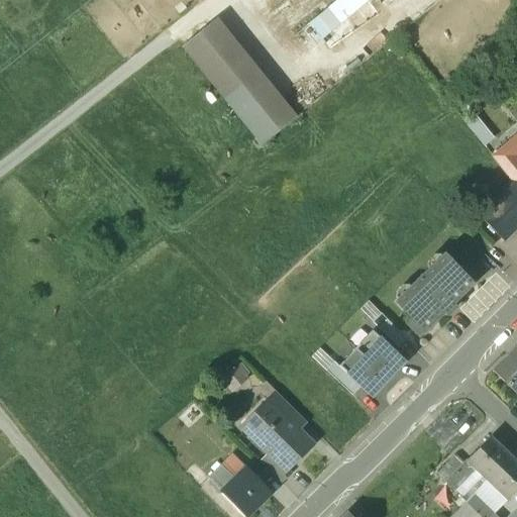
[(291,122),(211,23),(183,46),(262,145),(291,122)]
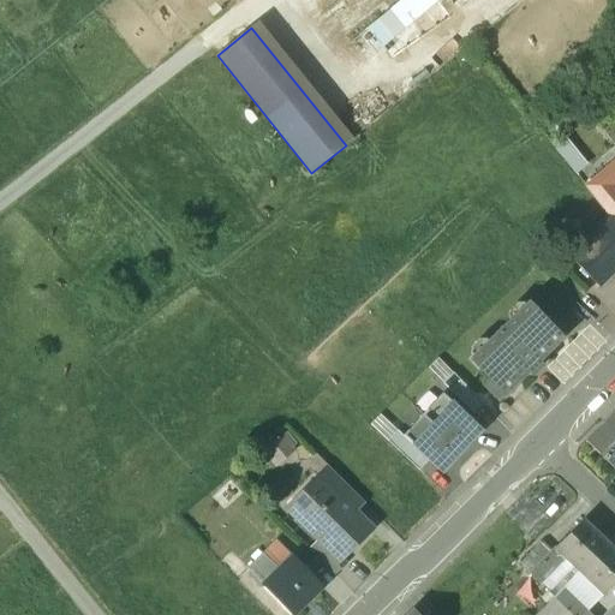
[(568,138),(556,147),(575,173),(587,165),(568,138)]
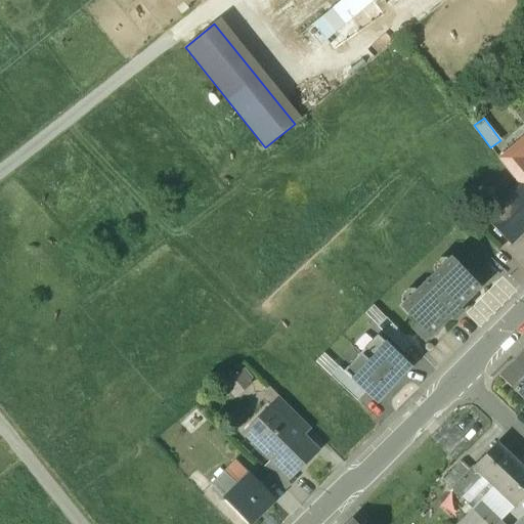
[(523,136),(498,159),(508,170),(521,159),(523,156),(523,136)]
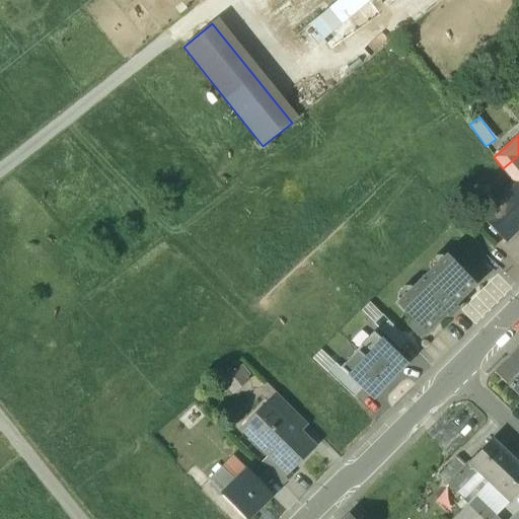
[(518,160),(516,157),(503,168),(514,181),(518,188),(518,160)]
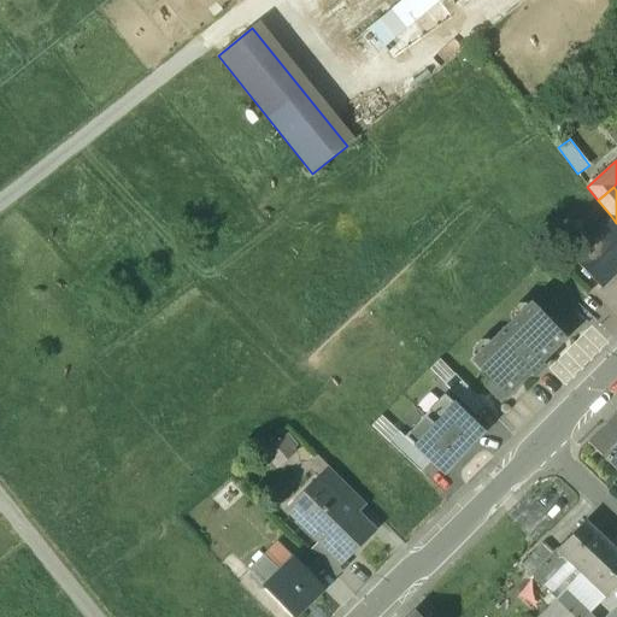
[(616,223),(611,216),(569,256),(599,288),(616,270),(616,223)]
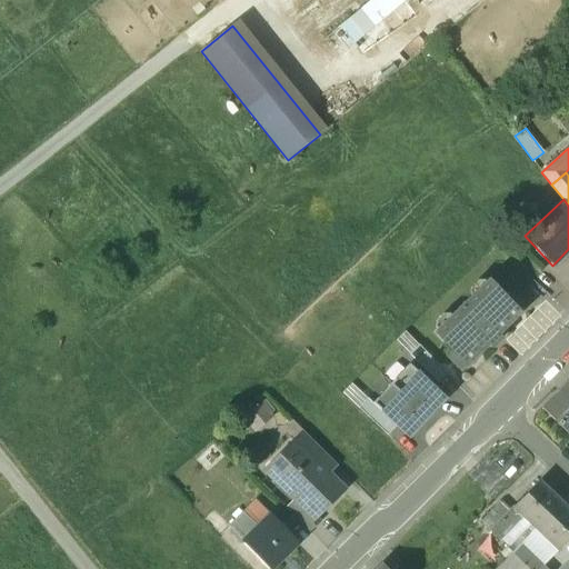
[(500,292),(488,280),(486,282),(437,331),(435,333),(446,345),(447,345),(452,351),(466,365),(488,343),(492,347),(501,338),(497,333),(519,312),(506,298),(500,292)]
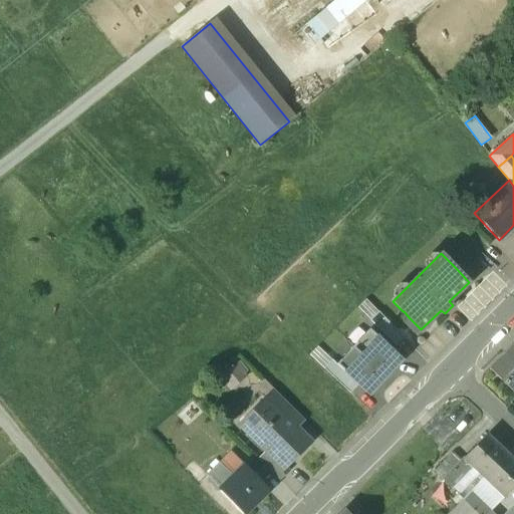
[(474,277),(461,265),(457,269),(469,282),(474,277)]
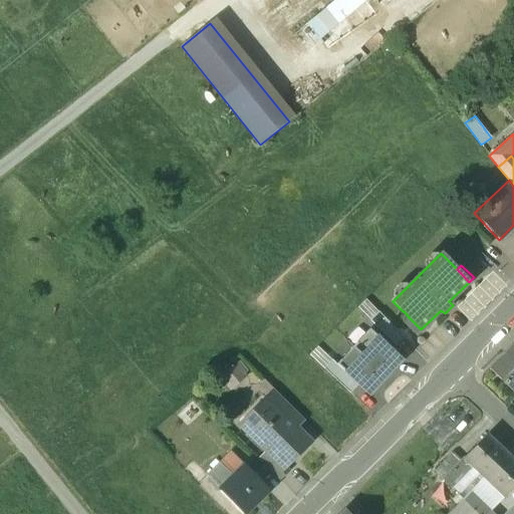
[(369,320),(378,329),(387,320),(377,312),(369,320)]
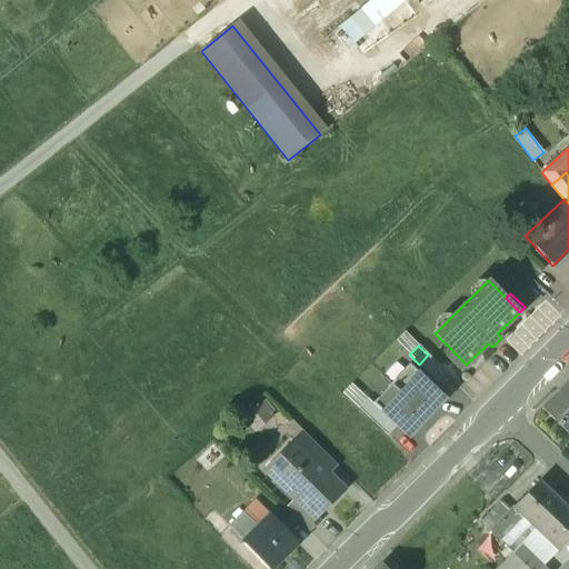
[(466,365),(452,351),(447,356),(461,369),(466,365)]
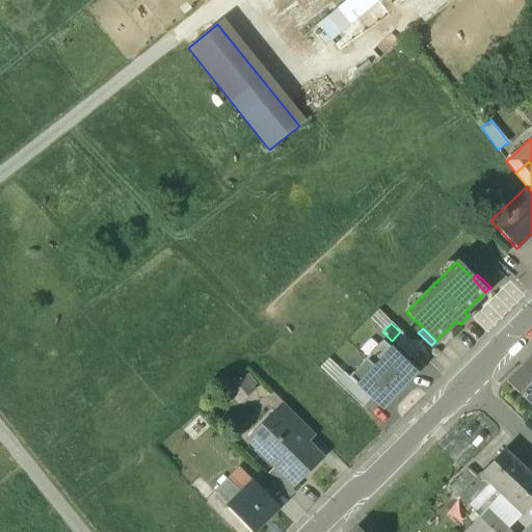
[(418,349),(400,331),(392,341),(408,358),(418,349)]
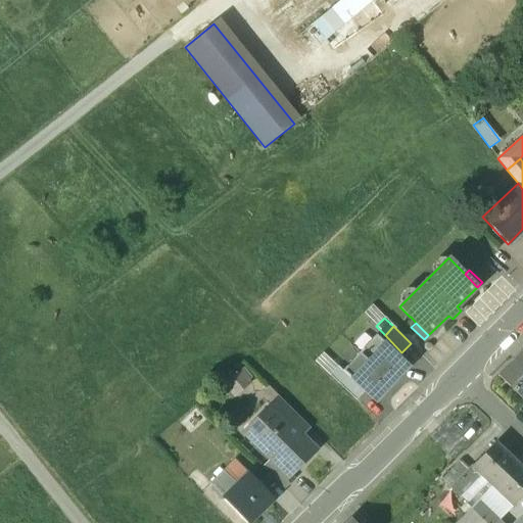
[(408,366),(376,335),(359,352),(391,383),(408,366)]
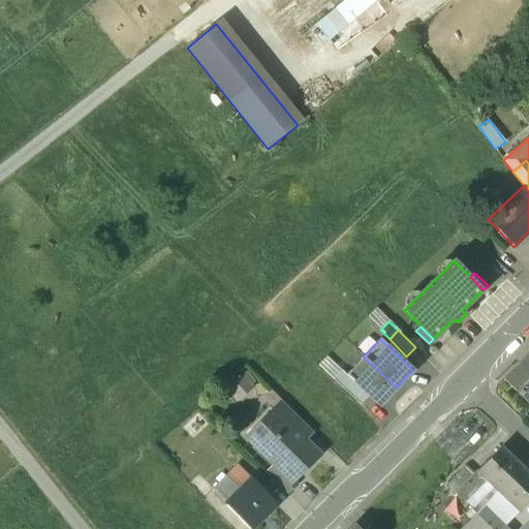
[(528,353),(503,379),(528,405),(528,353)]
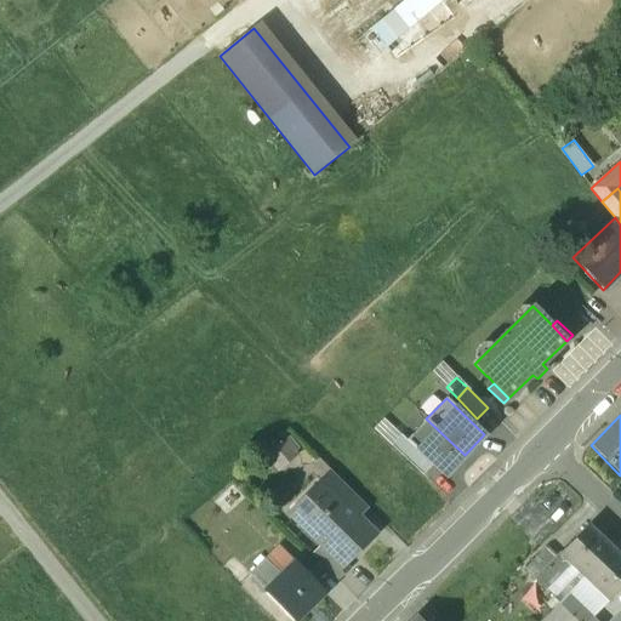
[(465,455),(426,419),(406,440),(411,445),(433,465),(445,477),(465,455)]
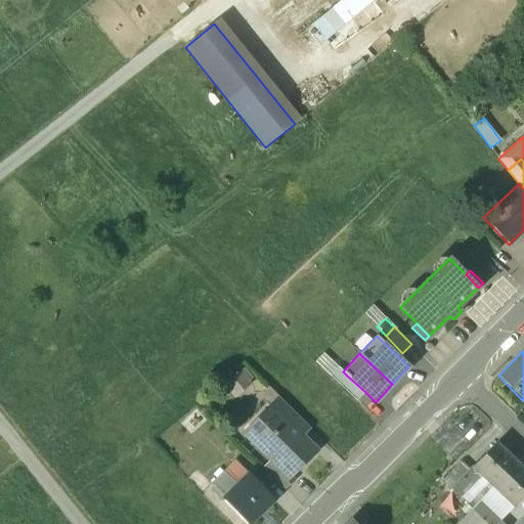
[(330,376),(339,384),(347,376),(343,372),(338,366),(330,376)]
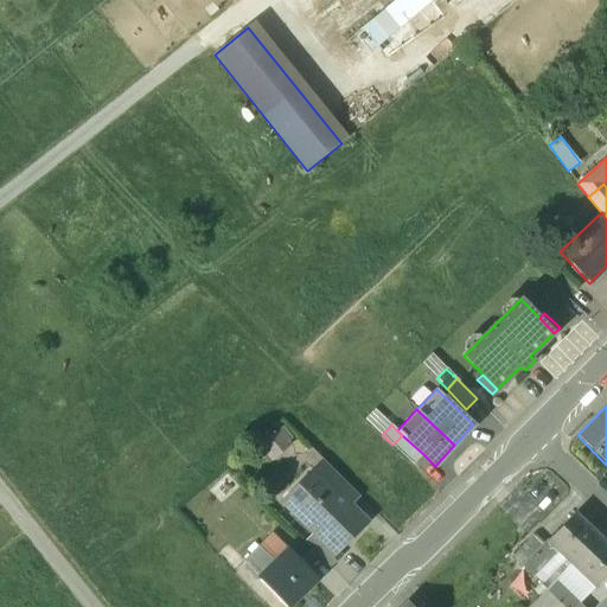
[(423,454),(402,435),(393,445),(413,465),(423,454)]
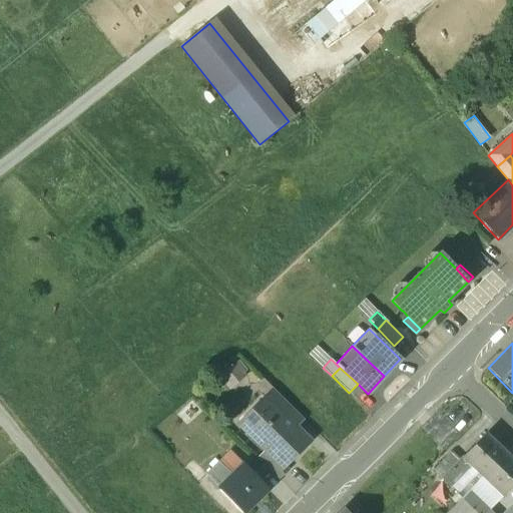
[(260,389),(249,377),(235,389),(245,401),(260,389)]
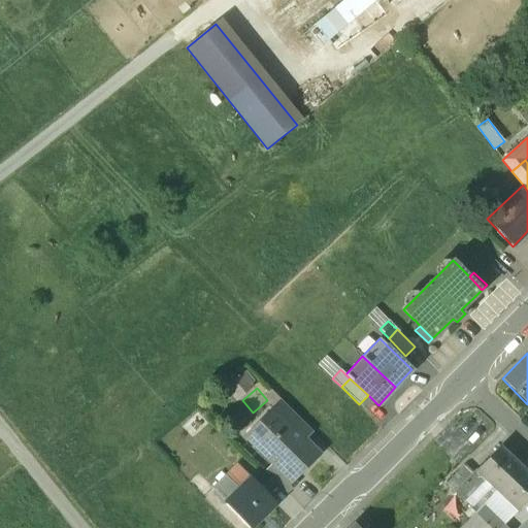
[(312,432),(282,400),(272,409),(276,414),(304,440),(312,432)]
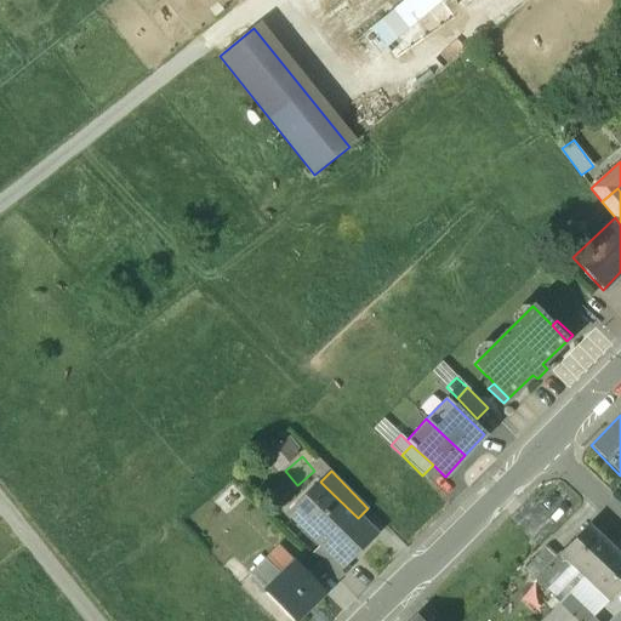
[(358,518),(325,486),(295,517),(324,546),(342,565),(343,563),(372,534),(358,518)]
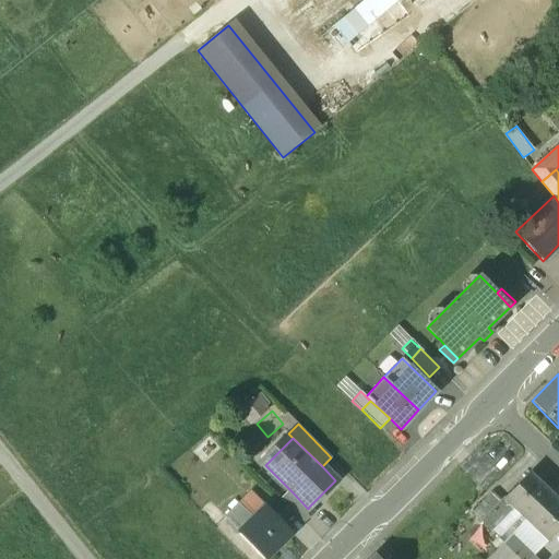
[(528,473),(504,498),(514,507),(522,515),(526,519),(551,494),(543,486),(528,473)]
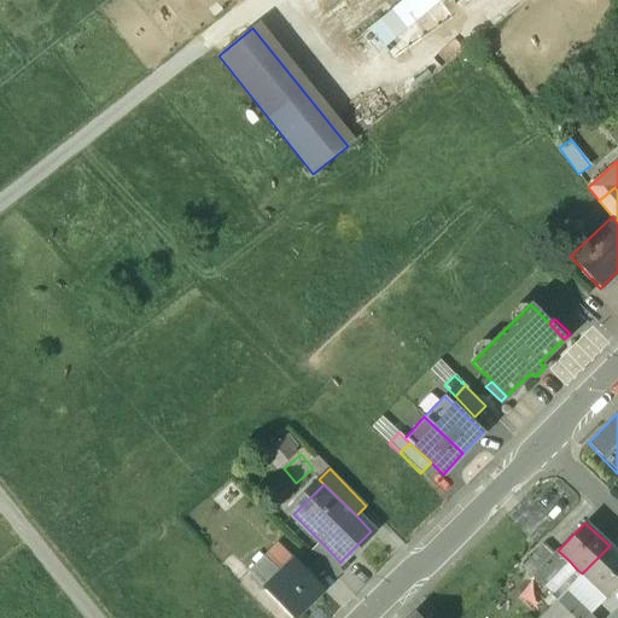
[(340,563),(322,543),(312,554),(334,577),(347,565),(342,560),(340,563)]
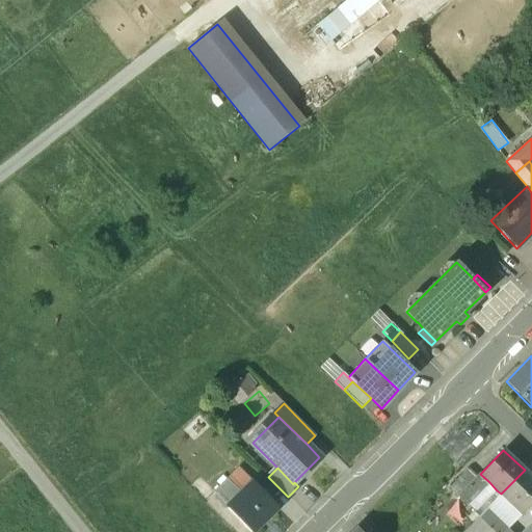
[(468,470),(449,488),(457,497),(476,478),(468,470)]
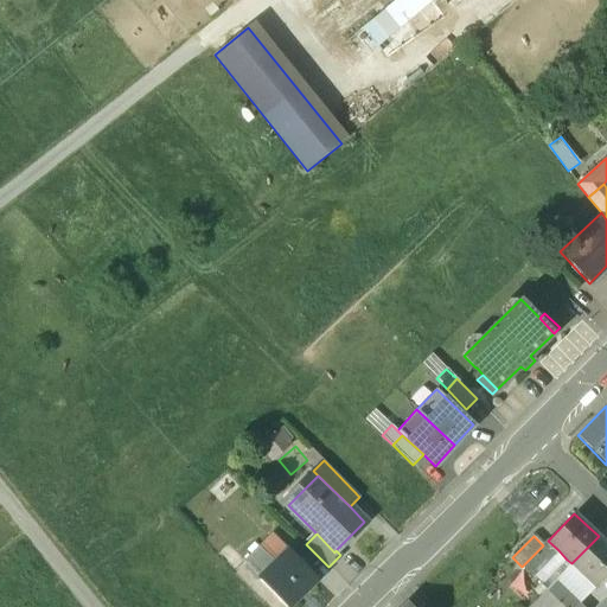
[(599,536),(572,563),(586,577),(595,587),(606,574),(606,545),(606,544),(599,536)]
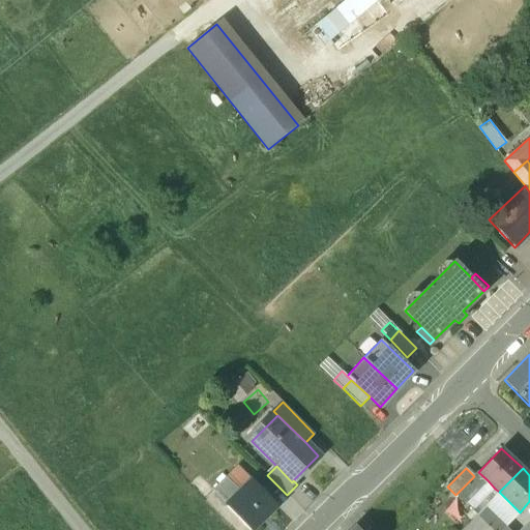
[(474,476),(455,495),(465,504),(488,480),(478,472),(474,476)]
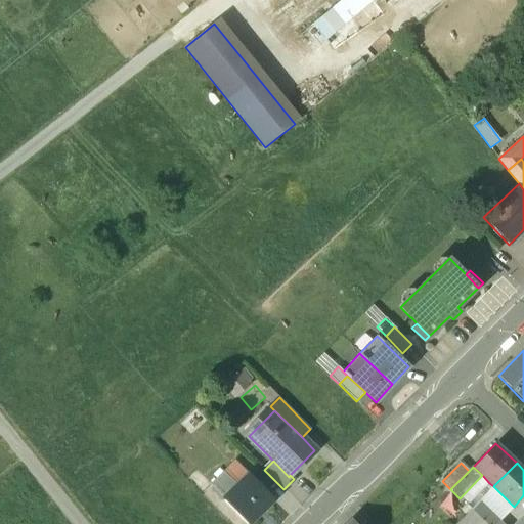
[(272,498),(249,474),(237,485),(223,471),(211,483),(225,497),(224,498),(248,523),(272,498)]
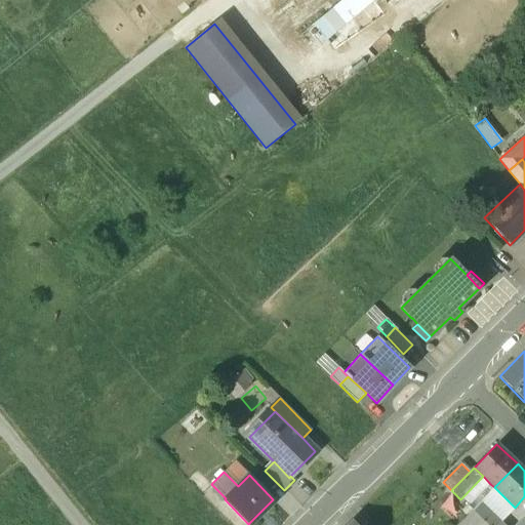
[(490,484),(482,492),(486,496),(494,487),(490,484)]
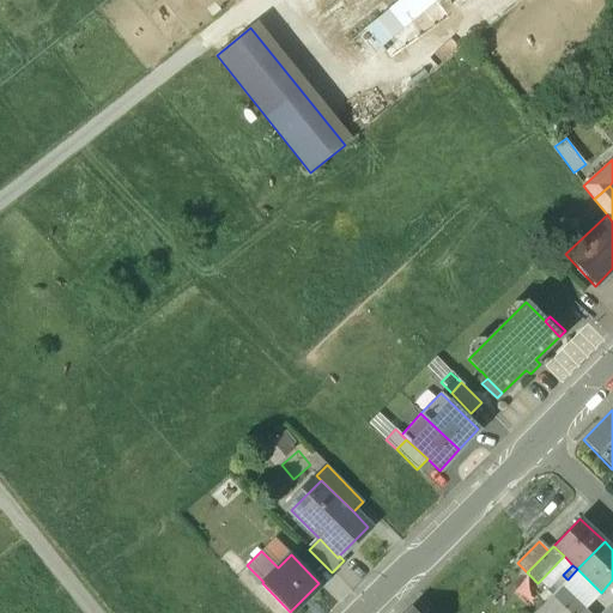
[(596,598),(587,588),(592,583),(577,569),(568,580),(560,587),(574,599),(564,608),(569,612),(570,612),(576,608),(581,612),(586,610),(596,598)]
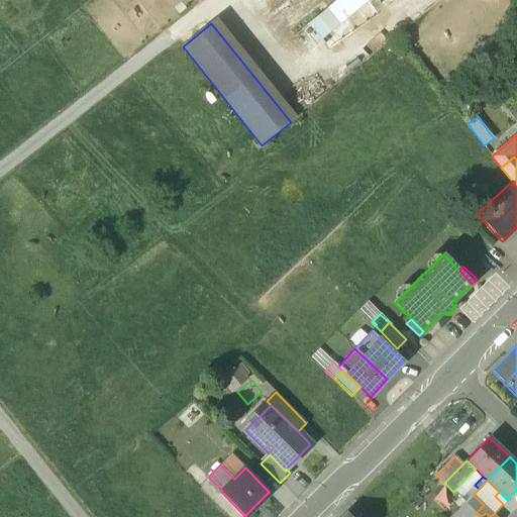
[(469,490),(460,498),(466,503),(473,495),(469,490)]
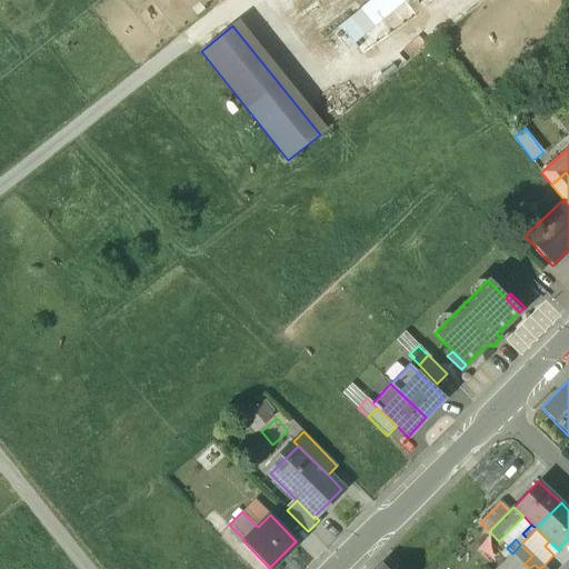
[(558,550),(549,541),(545,546),(553,555),(558,550)]
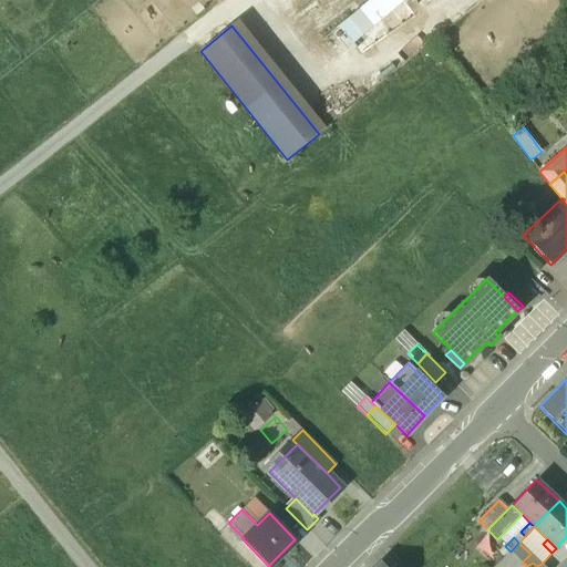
[(531,554),(518,543),(511,552),(521,562),(522,563),(531,554)]
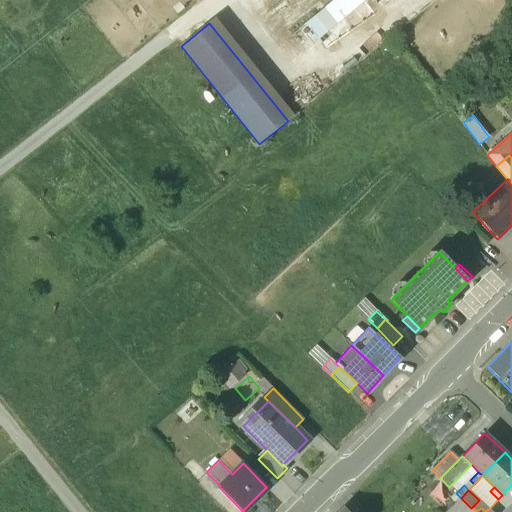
[(461,498),(446,511),(464,511),(470,507),(461,498)]
